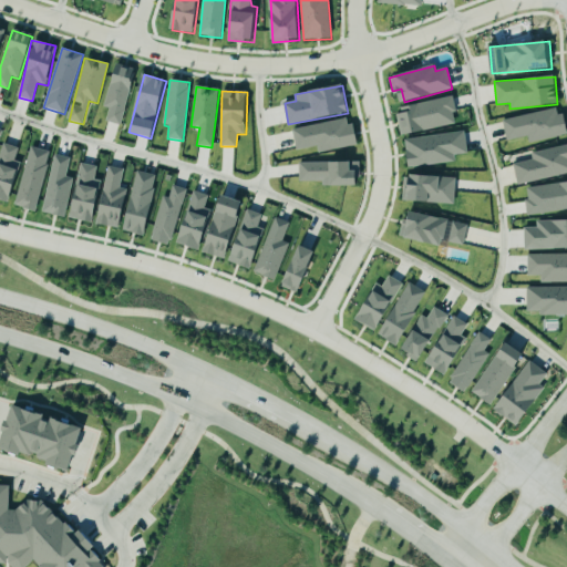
[(452,98),(397,107),(402,135),(457,124),(452,98)]
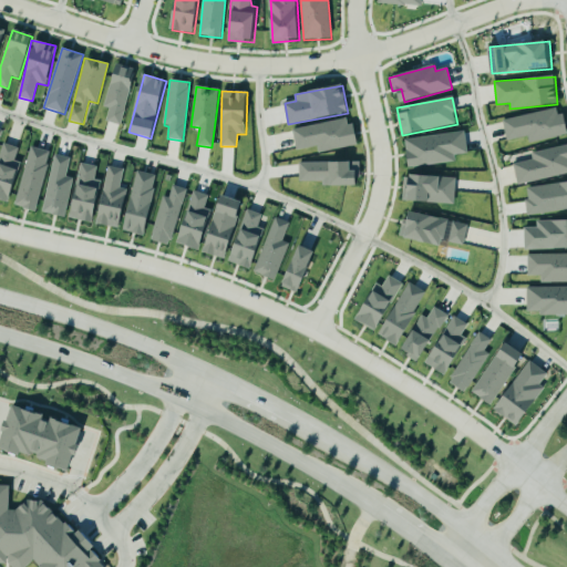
[(503,120),(507,141),(527,136),(528,143),(566,135),(562,107),(503,120)]
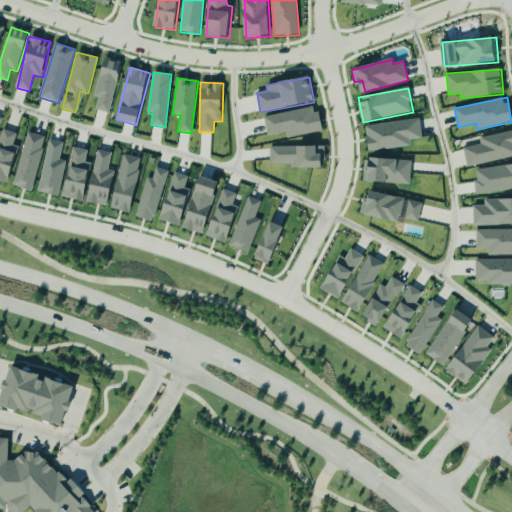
[(268,136),(286,132),(287,138),(322,132),(317,107),(264,116),(268,136)]
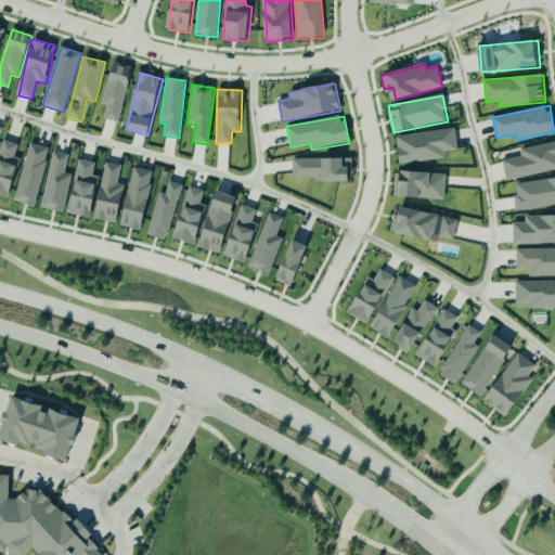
[(457,151),(455,129),(397,136),(400,164),(446,158),(444,152),(457,151)]
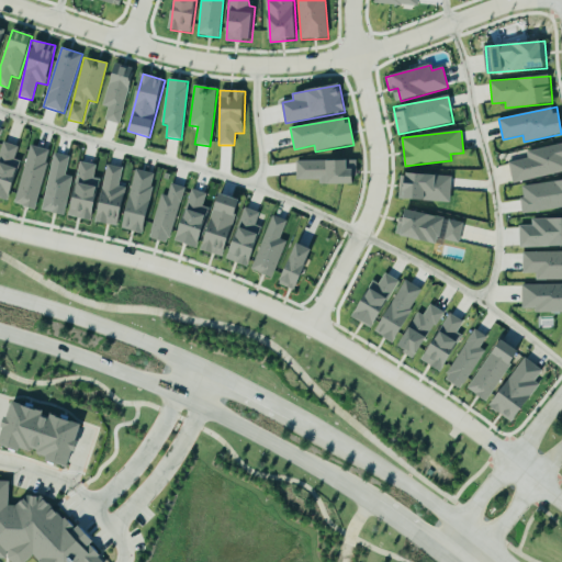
[(19,147),(3,143),(0,152),(0,198),(10,201),(21,161),(14,160),(19,147)]
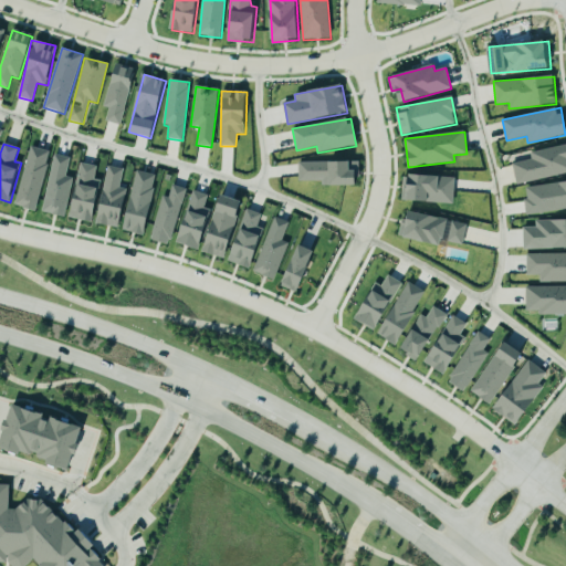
[(565,145),(530,153),(531,159),(513,164),(516,184),(565,174),(565,145)]
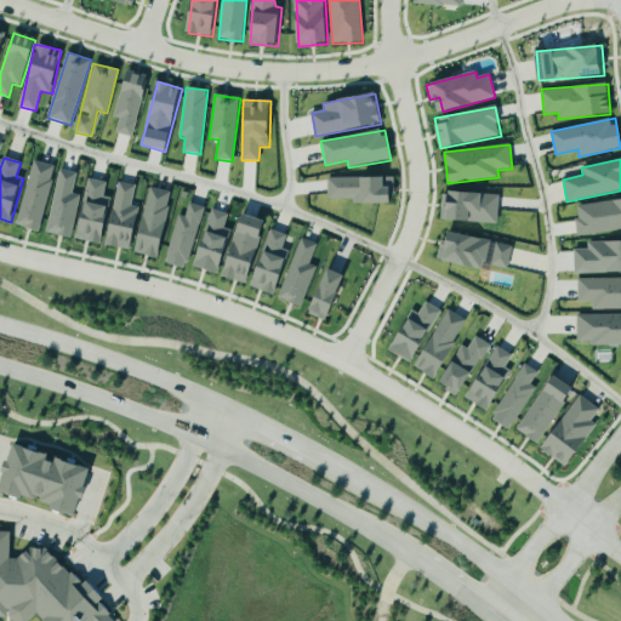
[(55,165),(32,161),(18,227),(41,232),(55,165)]
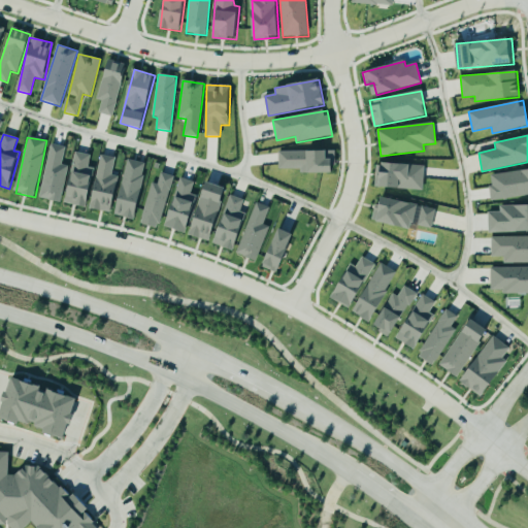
[(68,166),(62,165),(65,147),(51,144),(39,198),(61,202),(68,166)]
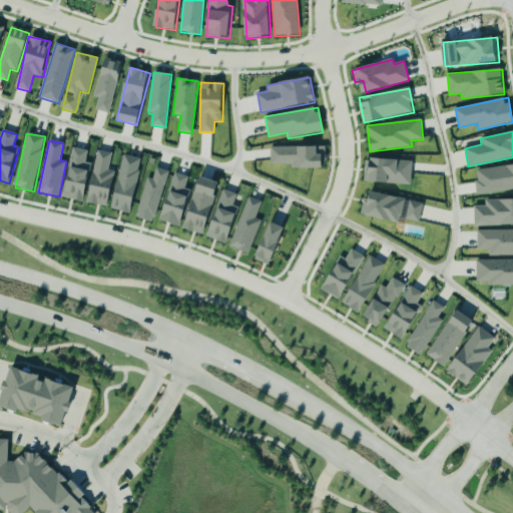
[(271,147),(272,164),(292,164),(292,169),(326,167),(325,146),(271,147)]
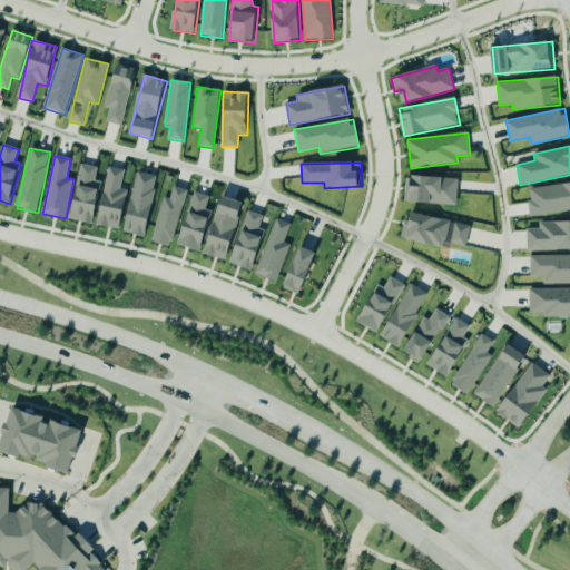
[(71,220),(94,224),(101,182),(96,180),(98,167),(81,165),(71,220)]
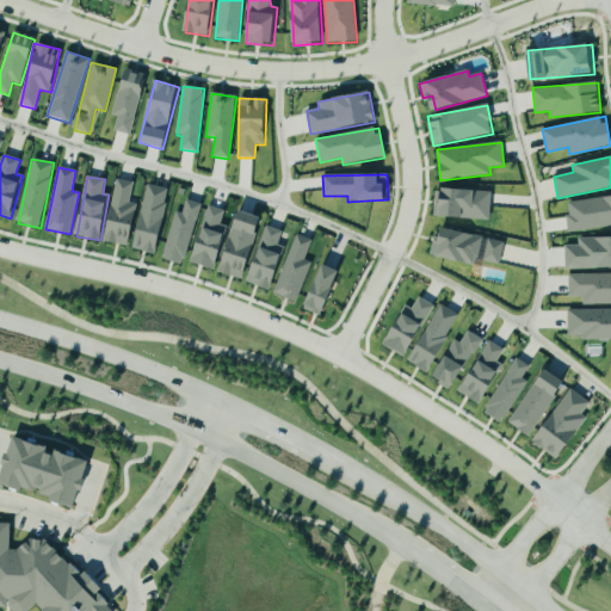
[(131,246),(135,204),(130,204),(133,181),(113,180),(107,244),(131,246)]
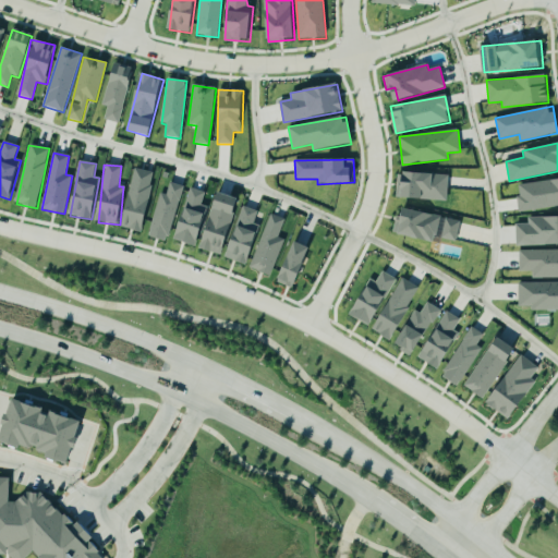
[(156,173),(136,169),(121,228),(141,232),(156,173)]
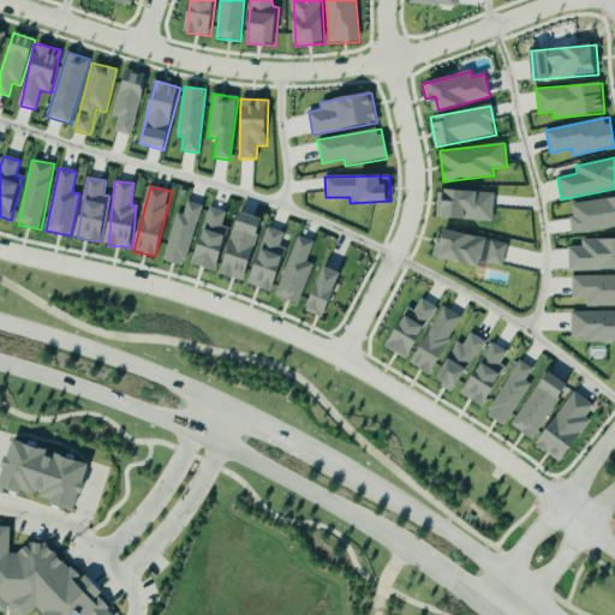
[(495,192),(437,190),(436,219),(494,221),(495,192)]
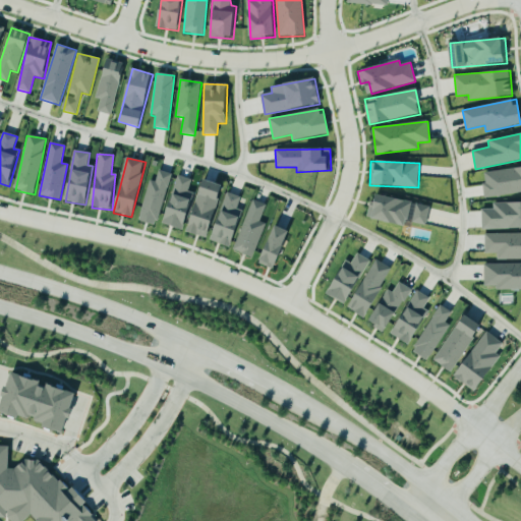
[(520,168),(482,171),(484,197),(520,194),(520,168)]
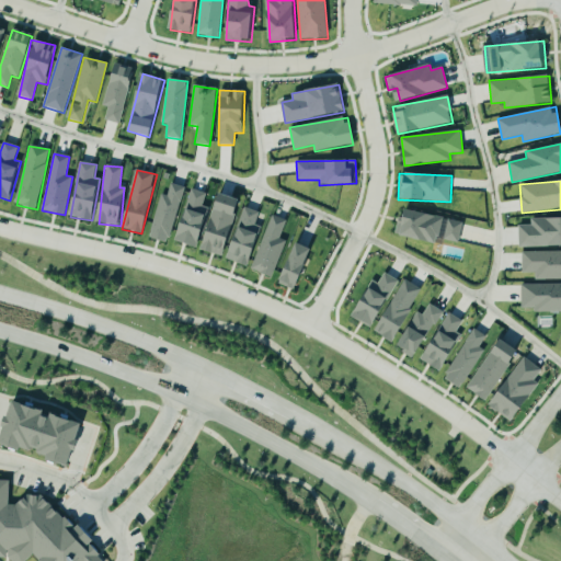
[(160,194),(150,238),(171,242),(183,186),(171,184),(169,195),(160,194)]
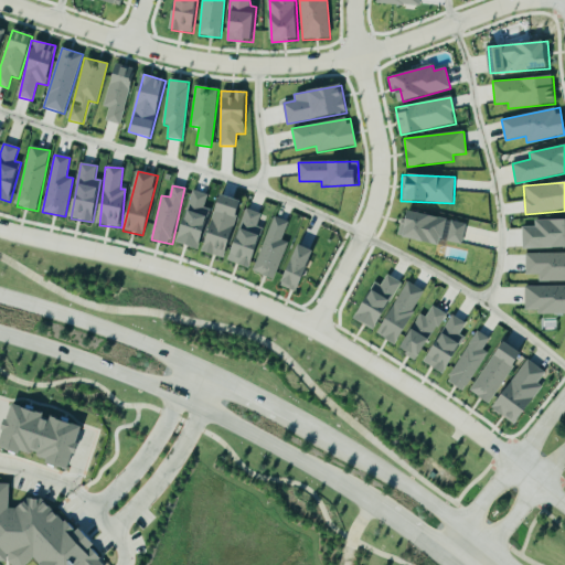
[(201,249),(210,210),(205,209),(208,194),(190,190),(178,244),(201,249)]
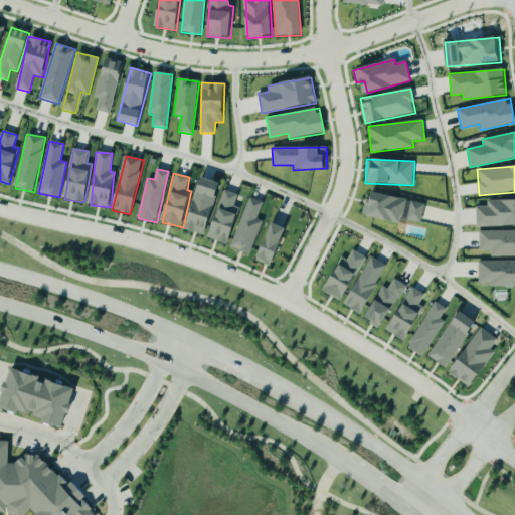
[(206,236),(220,183),(200,177),(186,230),(206,236)]
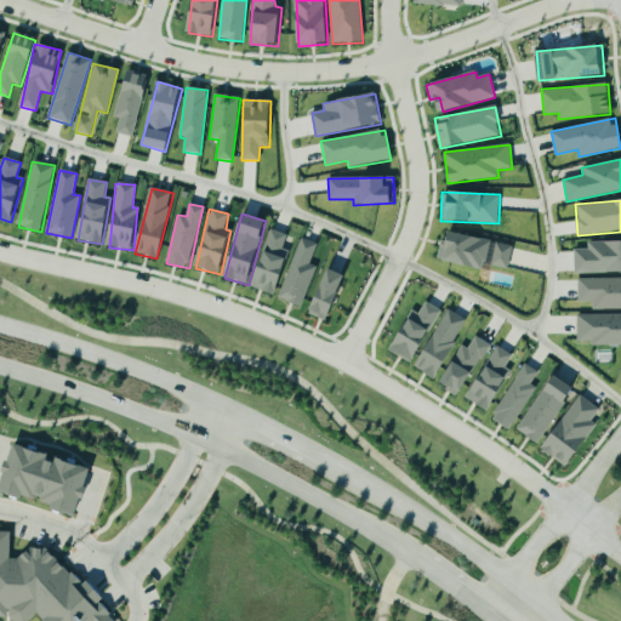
[(248,285),(273,296),(291,255),(281,250),(288,237),(272,229),(248,285)]
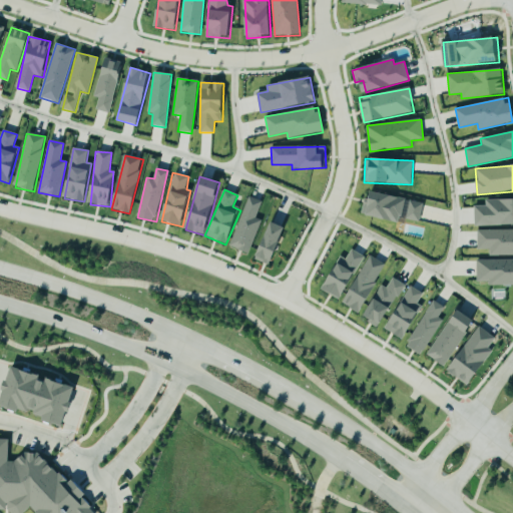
[(362,214),(399,222),(400,217),(420,222),(424,203),(368,190),(362,214)]
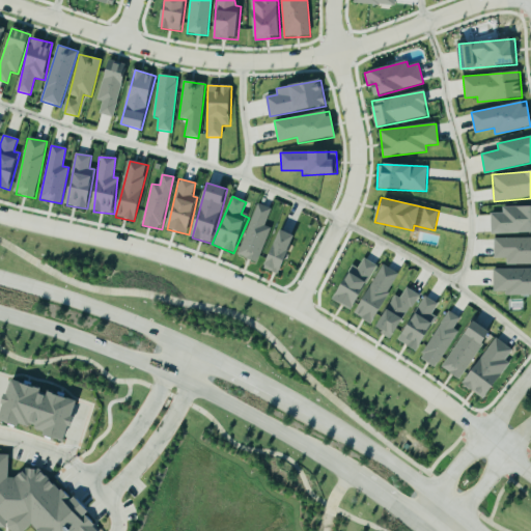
[(236,254),(257,262),(272,228),(264,226),(272,208),(258,203),(236,254)]
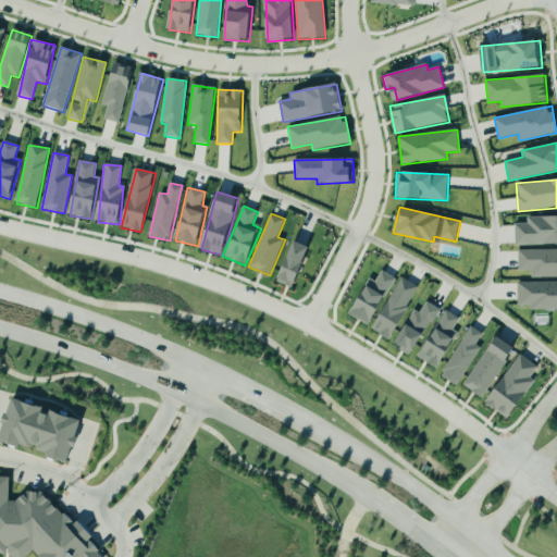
[(556,215),(527,218),(528,224),(515,224),(516,246),(556,244),(556,215)]
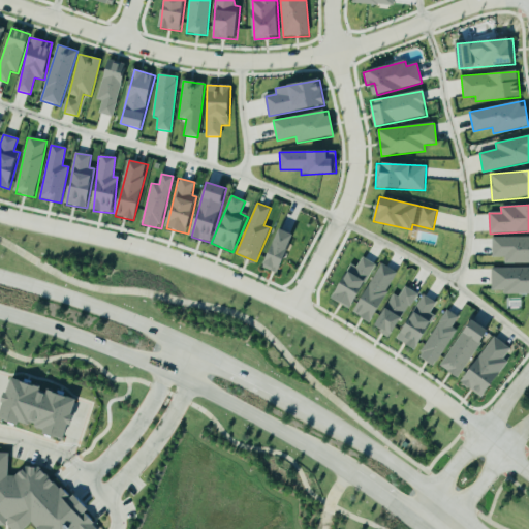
[(263,269),(280,275),(296,236),(279,228),(263,269)]
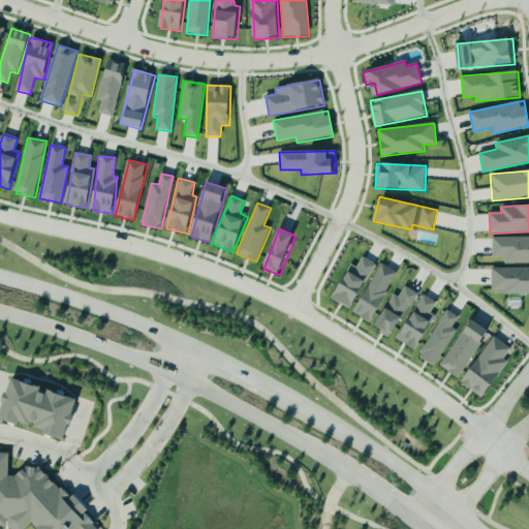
[(528,262),(528,237),(492,238),(493,257),(504,257),(505,265),(528,262)]
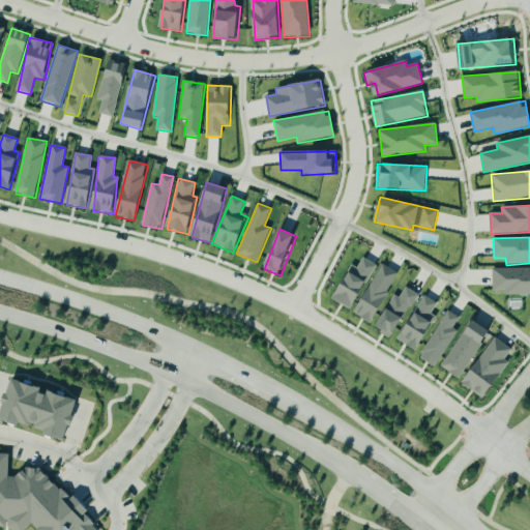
[(377,265),(363,258),(357,268),(352,265),(333,300),(352,311),(377,265)]
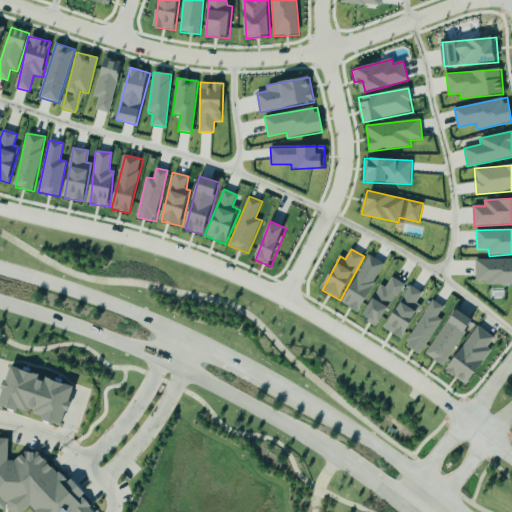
[(361,313),(384,264),(367,256),(344,305),(361,313)]
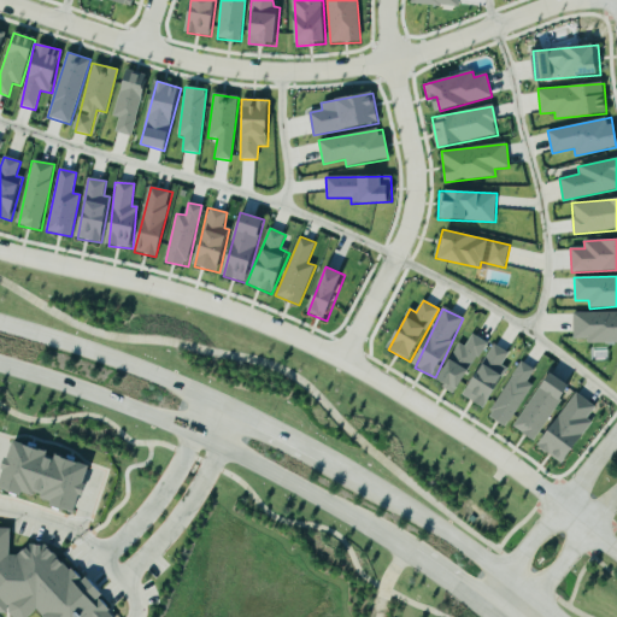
[(616,312),(573,313),(574,339),(587,339),(587,344),(616,342),(616,312)]
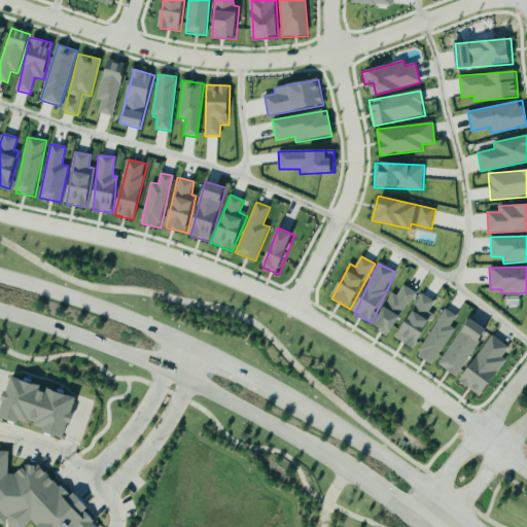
[(415,292),(403,286),(397,296),(392,293),(375,327),(391,337),(415,292)]
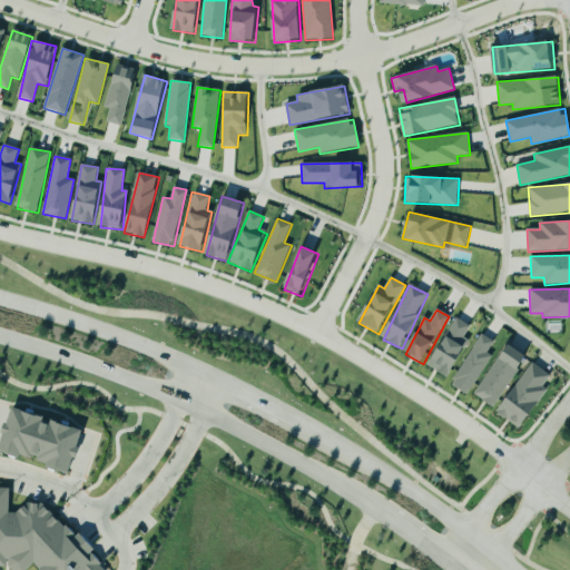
[(470,340),(465,337),(471,325),(454,317),(429,367),(450,379),(470,340)]
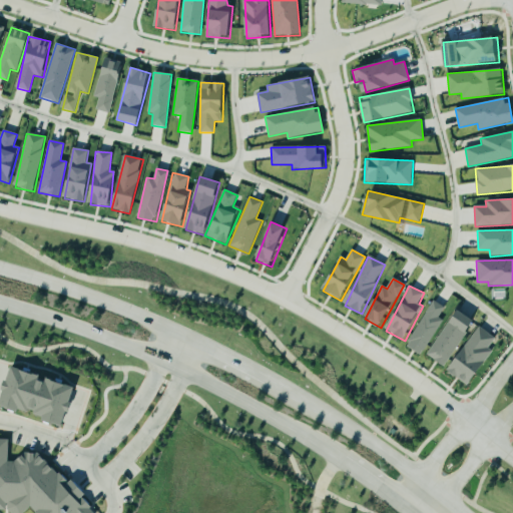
[(421,355),(444,321),(439,318),(445,308),(434,301),(406,345),(421,355)]
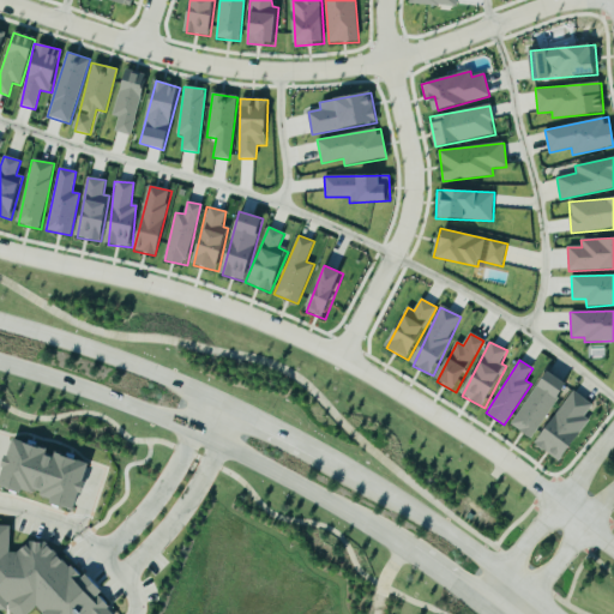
[(511,425),(531,439),(565,391),(545,377),(511,425)]
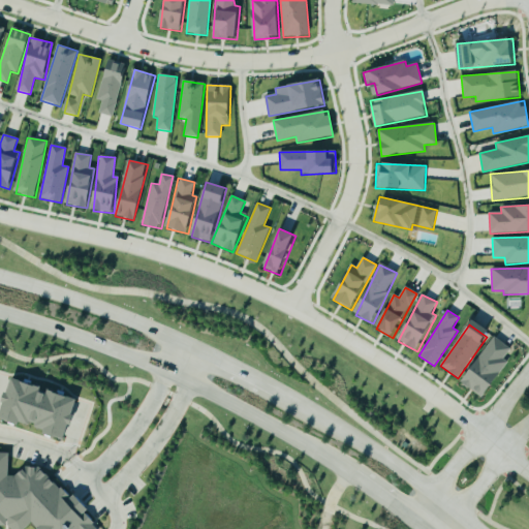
[(484,399),(509,362),(504,359),(511,349),(494,337),(462,383),(484,399)]
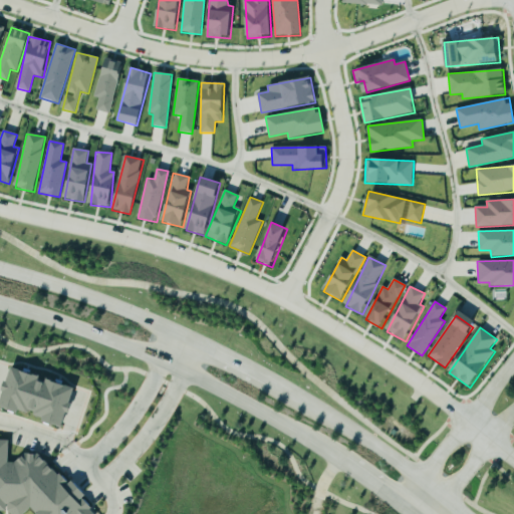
[(76,389),(49,381),(50,380),(11,369),(0,407),(35,417),(35,419),(65,428),(76,389)]
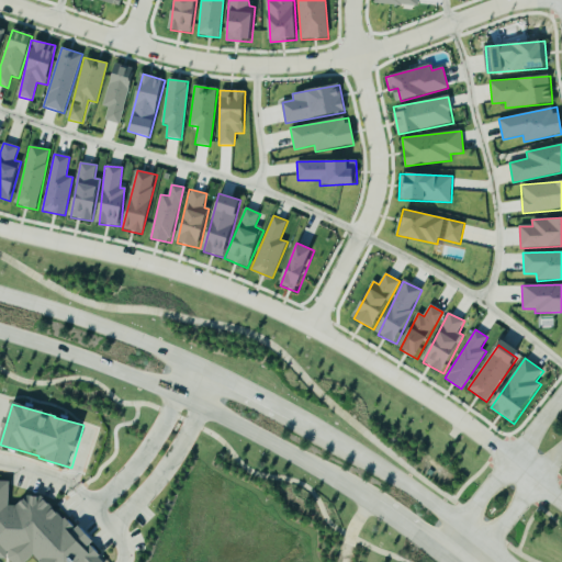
[(93,538),(81,528),(77,528),(40,497),(25,496),(18,506),(9,506),(10,482),(0,482),(0,559),(8,560),(8,559),(11,561),(26,561),(32,557),(37,561),(102,561),(103,555),(93,548),(93,538)]
